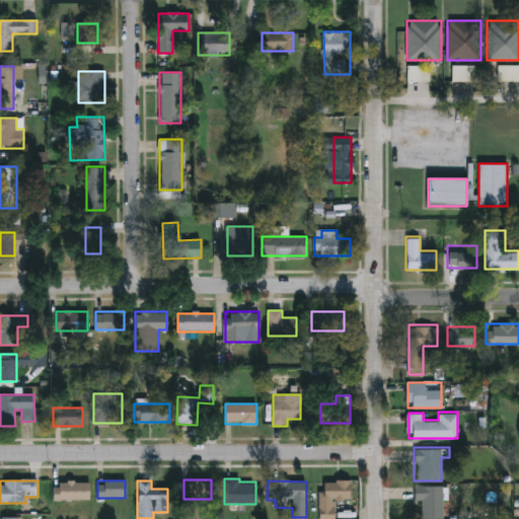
[(320,518),(320,480),(351,482),(350,501),(336,501),(335,518),(320,518)]
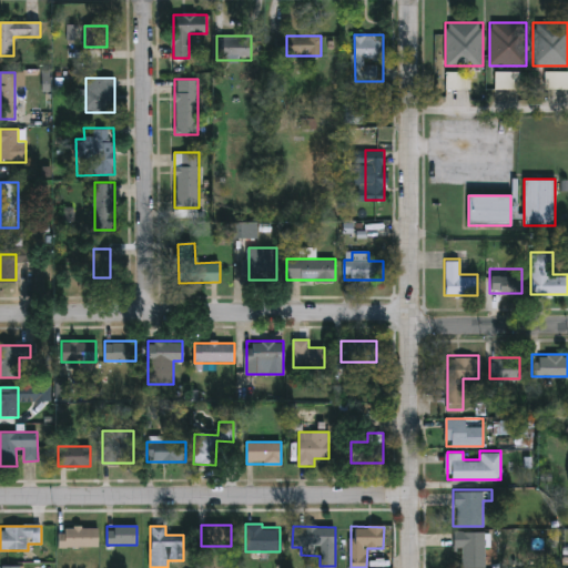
[(98,548),(60,548),(60,528),(98,528),(98,548)]
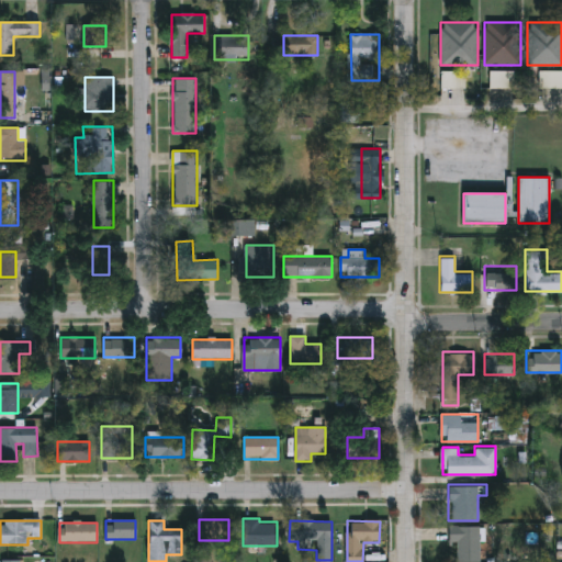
[(457,542),(448,542),(448,526),(479,526),(479,561),(457,561),(457,542)]
